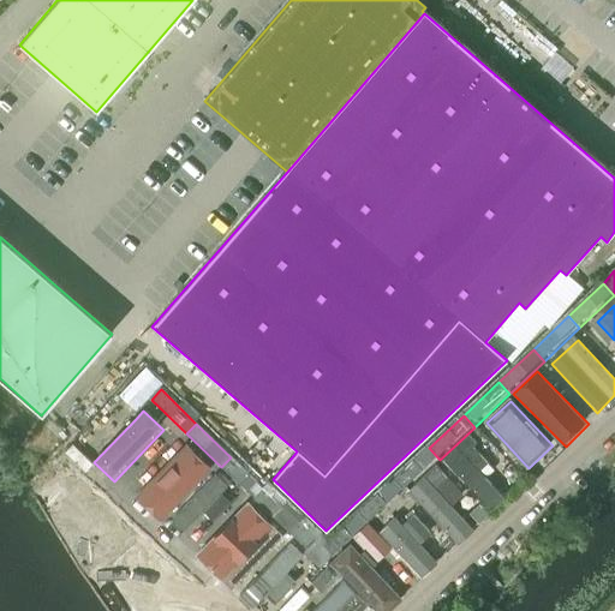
[(174,451),(139,489),(151,501),(186,465),(193,472),(203,462),(181,443),(174,451)]
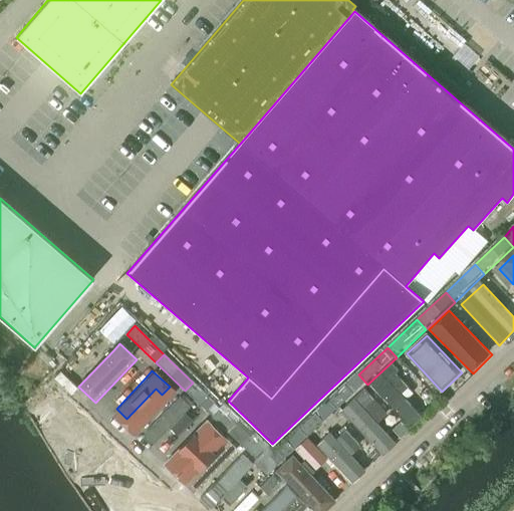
[(386,372),(372,386),(414,431),(427,419),(386,372)]
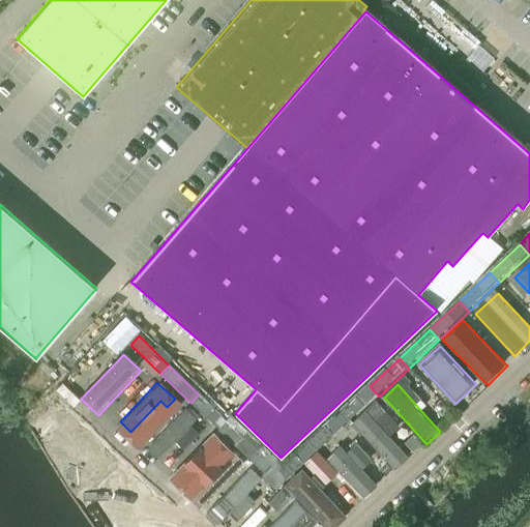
[(350,426),(379,397),(370,386),(340,415),(350,426)]
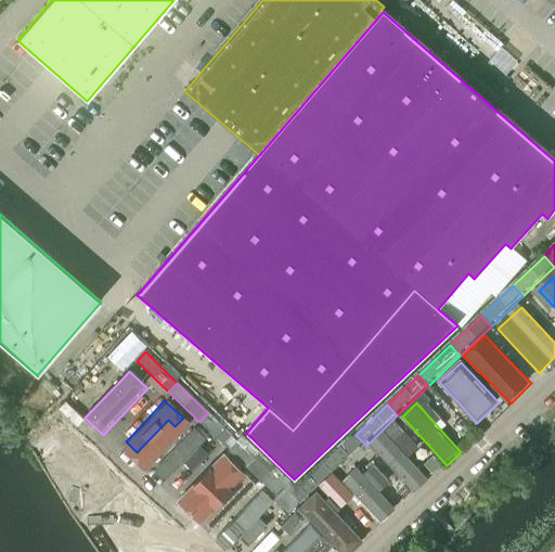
[(199,422),(230,452),(239,444),(240,444),(208,413),(207,414),(199,422)]
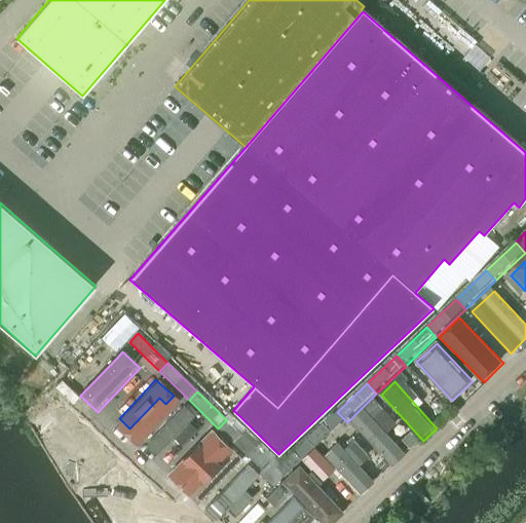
[(190,406),(146,450),(165,469),(209,424),(190,406)]
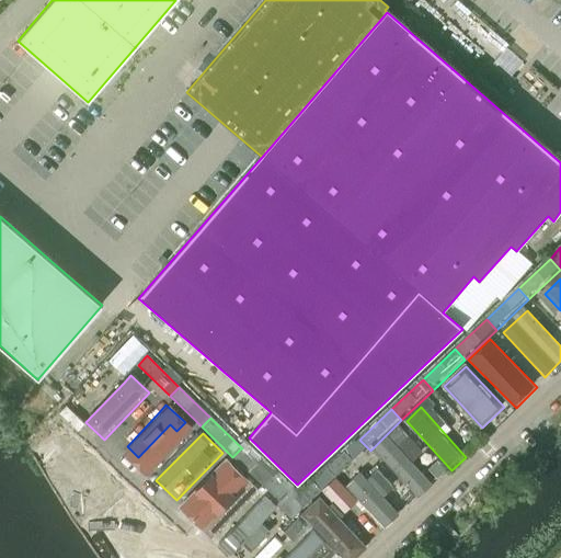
[(389,436),(376,448),(422,497),(435,485),(389,436)]
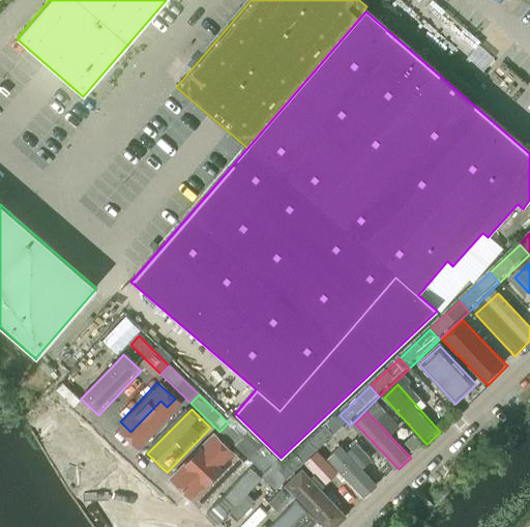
[(319,454),(350,426),(340,415),(310,443),(319,454)]
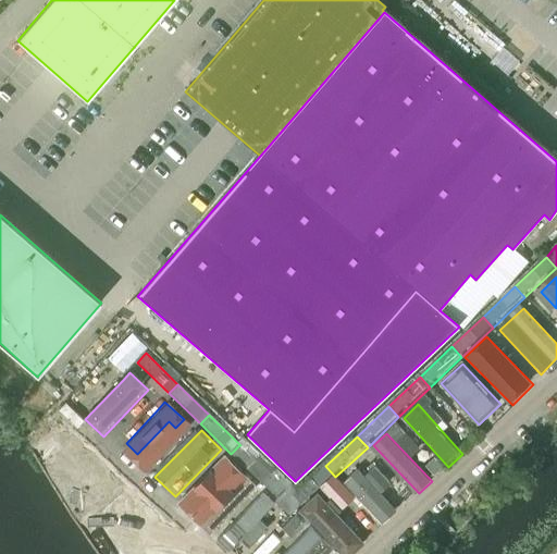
[(231,454),(262,484),(271,476),(240,445),(239,445),(231,454)]
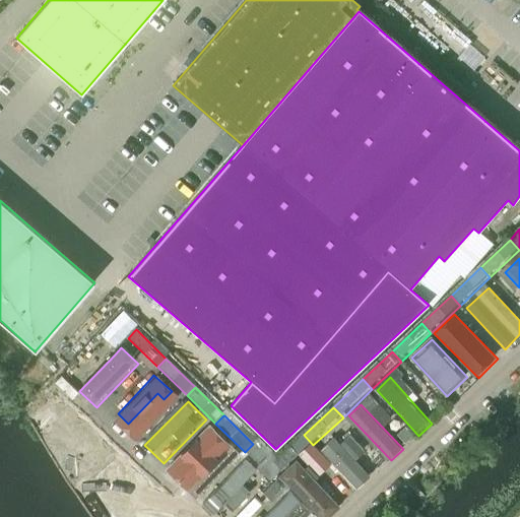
[(217,429),(173,474),(190,493),(236,447),(217,429)]
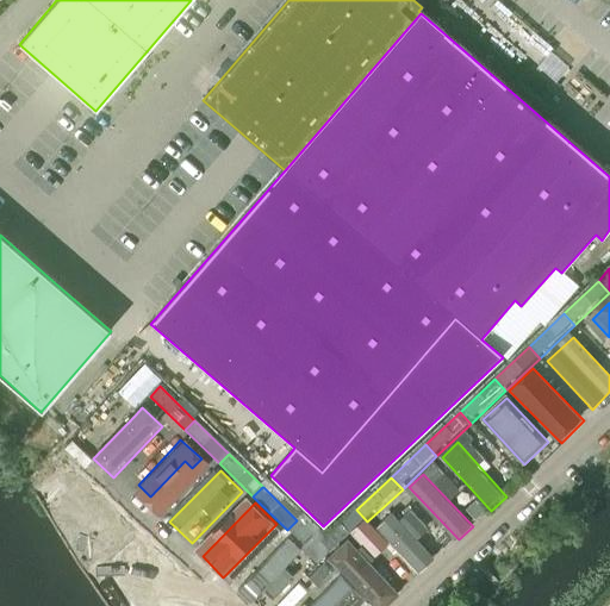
[(332,555),(367,522),(356,510),(322,543),(332,555)]
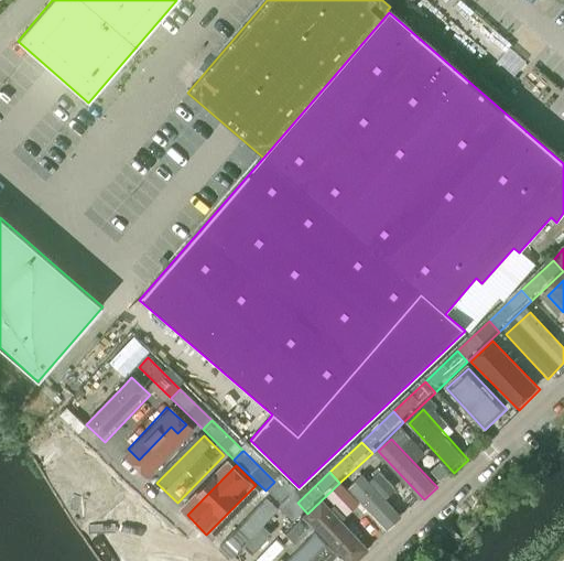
[(382,476),(365,493),(394,525),(412,508),(382,476)]
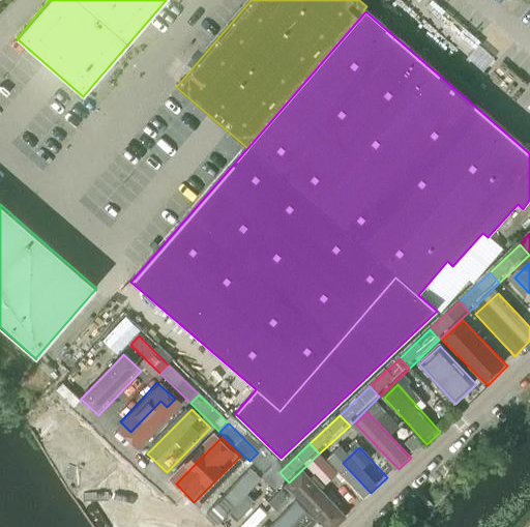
[(249,461),(281,492),(289,482),(288,481),(258,452),(249,461)]
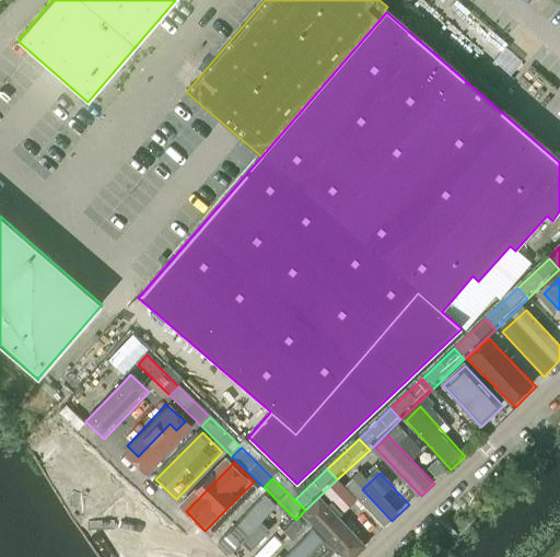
[(256,505),(216,545),(226,556),(231,556),(243,544),(252,553),(271,532),(264,523),(278,510),(265,497),(256,505)]
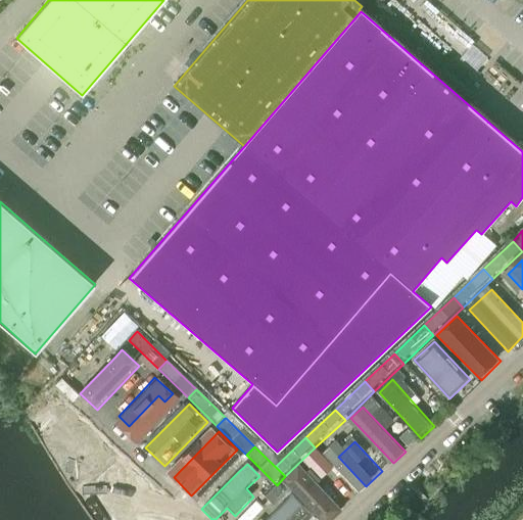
[(301,465),(288,477),(328,519),(334,519),(343,511),(301,465)]
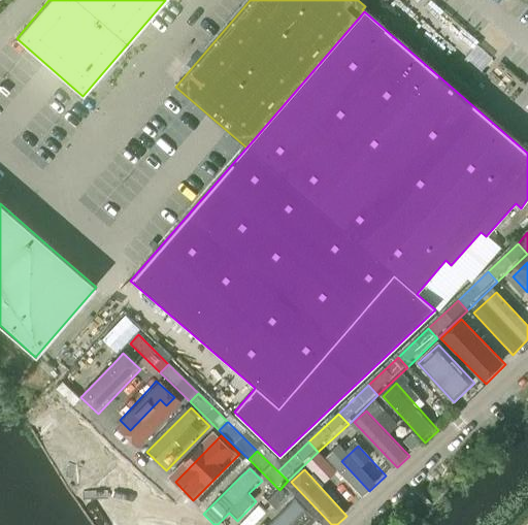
[(283,486),(267,502),(275,511),(292,495),(283,486)]
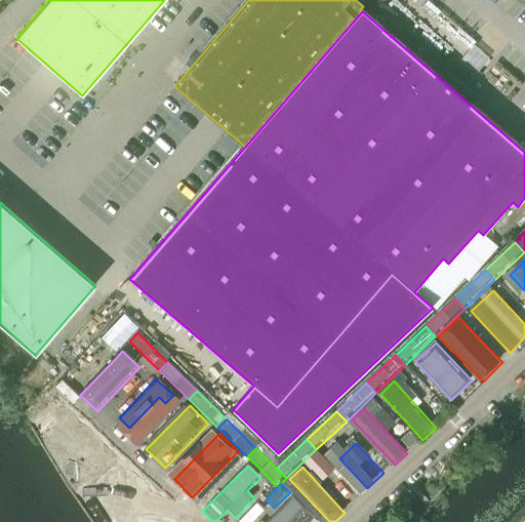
[(294,495),(268,521),(311,521),(316,517),(294,495)]
